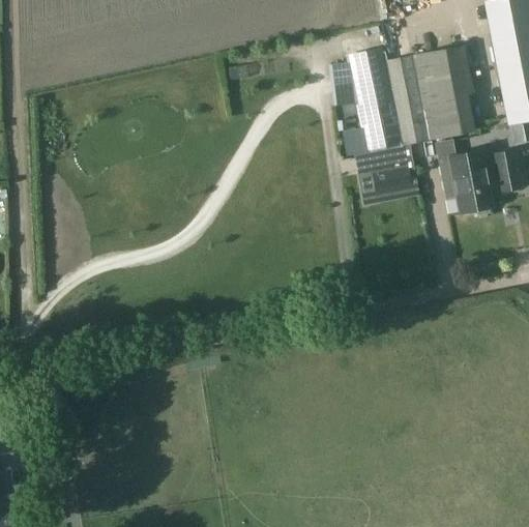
[(483,0),(507,123),(528,118),(528,0),(483,0)]
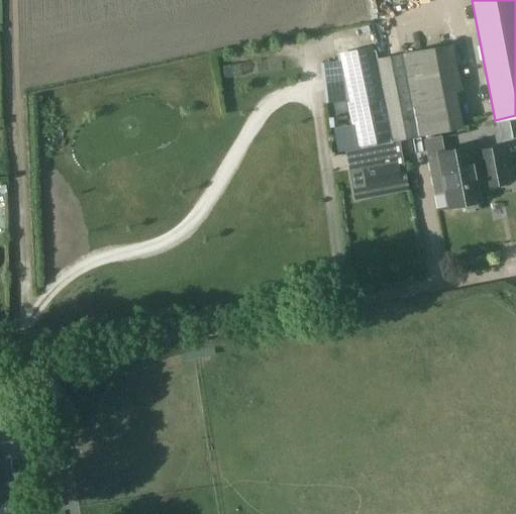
[(407,3),(385,8),(387,18),(409,13),(407,3)]
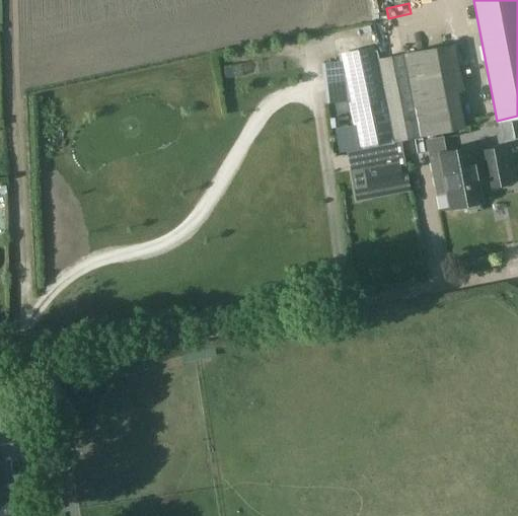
[(374,52),(346,57),(366,167),(365,167),(369,188),(402,181),(395,142),(462,130),(447,47),(375,60),(374,52)]
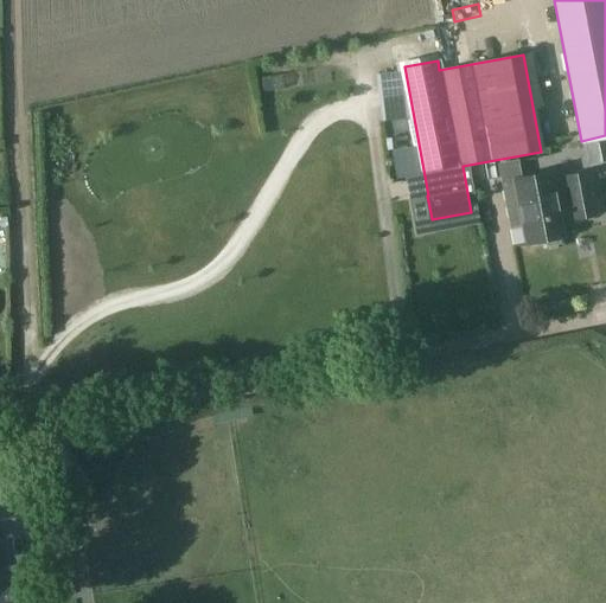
[(396,148),(394,136),(386,138),(387,149),(396,148)]
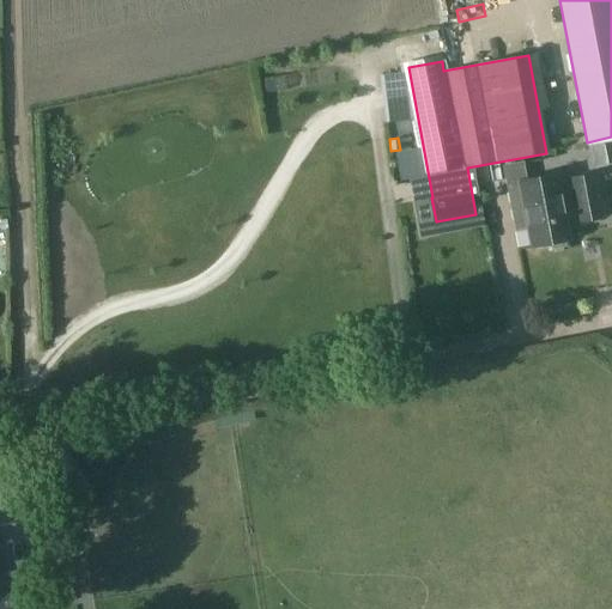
[(523,202),(514,203),(517,224),(527,221),(532,244),(564,237),(561,219),(574,217),(575,224),(603,218),(594,174),(553,182),(551,171),(519,177),(523,202)]
